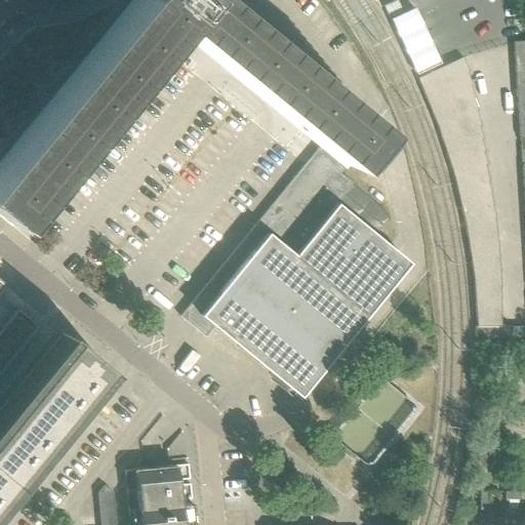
[(320,145),(345,165),(347,163),(348,163),(375,129),(217,0),(134,0),(0,164),(0,215),(9,224),(16,214),(19,216),(175,27),(320,145)]
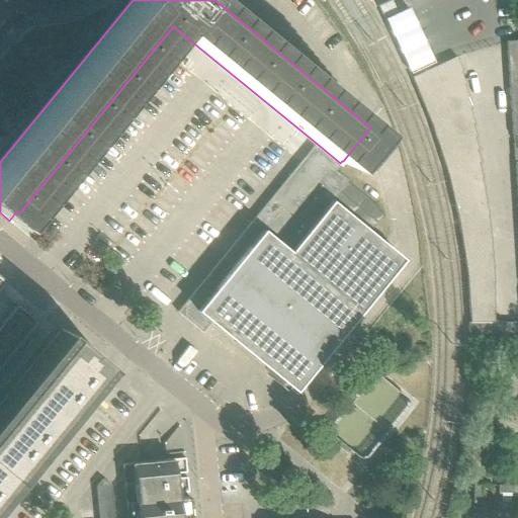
[(391,0),(378,6),(383,17),(397,11),(391,0)]
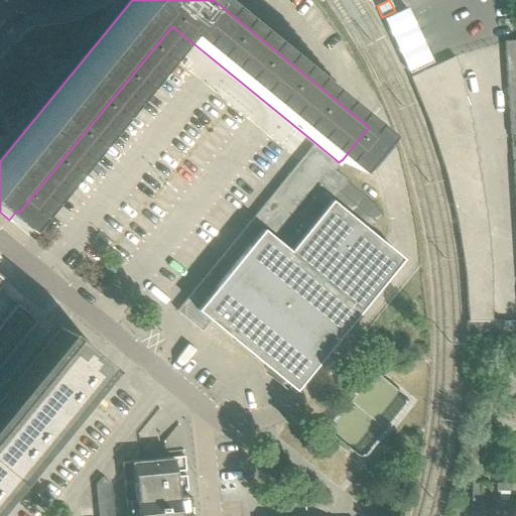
[(515,40),(504,41),(505,60),(515,59),(515,40)]
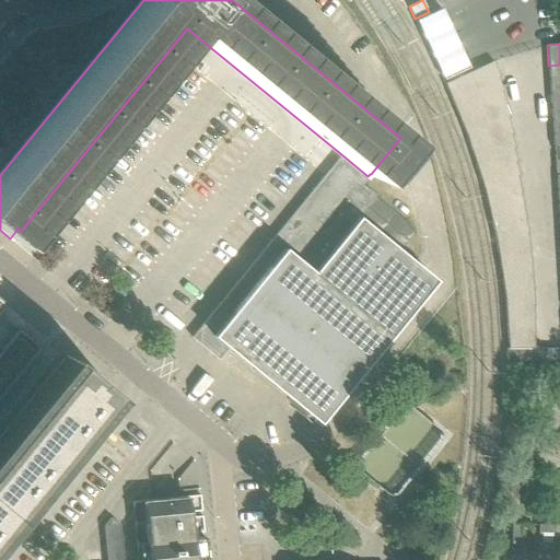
[(493,61),(445,84),(450,96),(455,109),(502,89),(498,79),(500,78),(499,74),(493,61)]
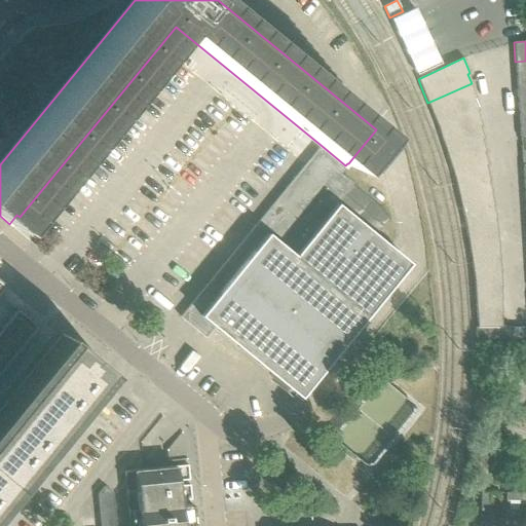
[(525,61),(515,62),(517,86),(525,86),(525,61)]
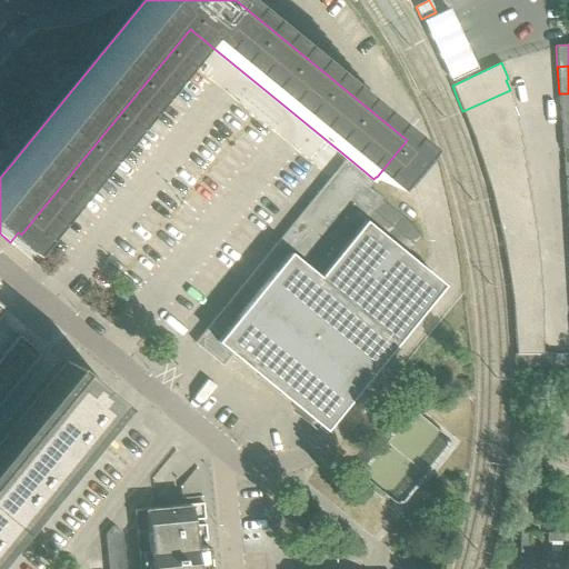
[(510,90),(462,111),(468,123),(515,106),(509,93),(511,92),(510,90)]
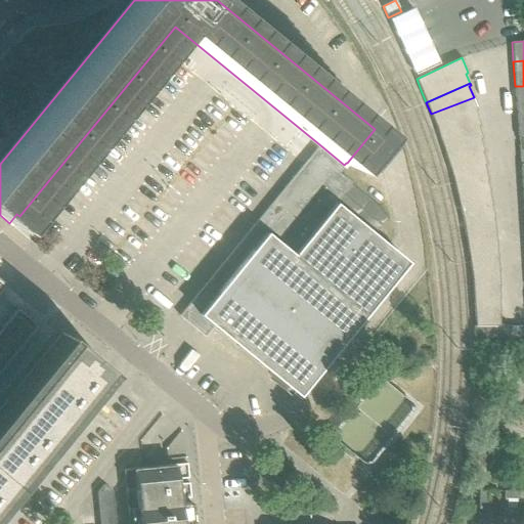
[(523,86),(515,86),(516,113),(523,112),(523,86)]
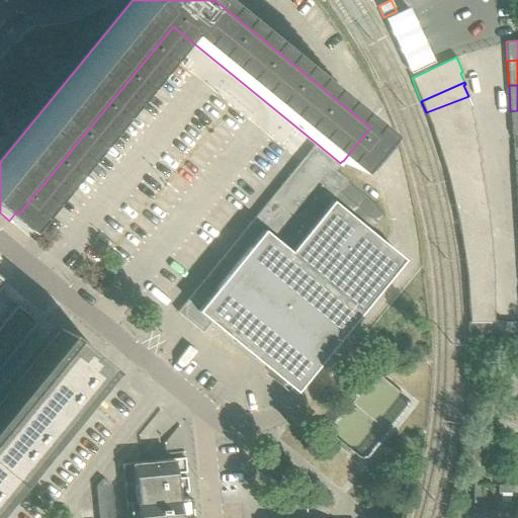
[(468,96),(426,112),(431,124),(469,109),(471,109),(466,97),(468,96)]
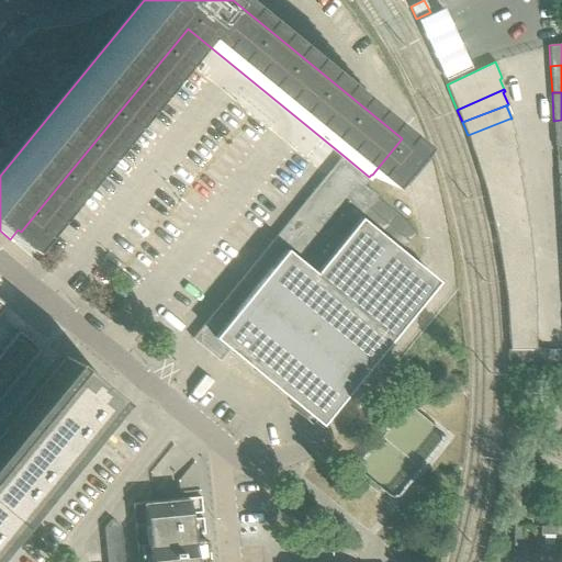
[(509,119),(468,135),(472,148),(514,133),(509,119)]
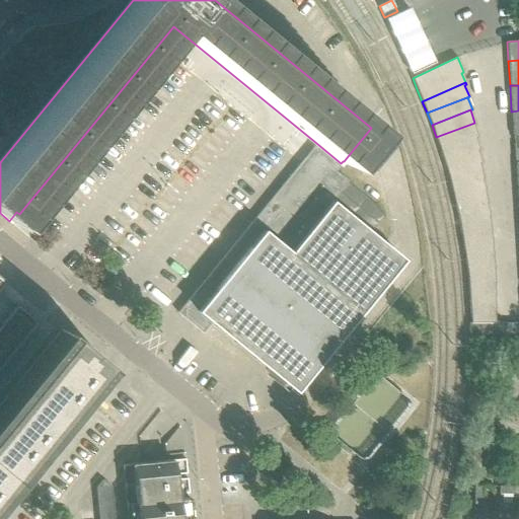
[(474,123),(436,137),(440,149),(476,136),(473,126),(475,125),(474,123)]
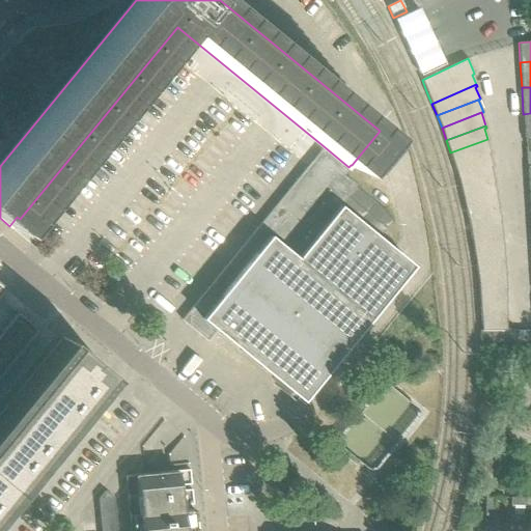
[(487,139),(450,152),(453,165),(488,154),(486,141),(488,141),(487,139)]
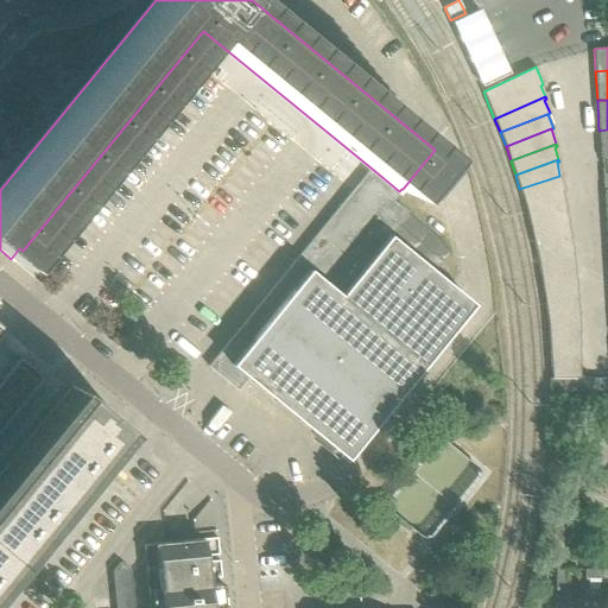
[(399,191),(371,168),(208,367),(238,391),(247,379),(346,458),(423,363),(472,304),(388,236),(407,213),(392,201),(399,191)]
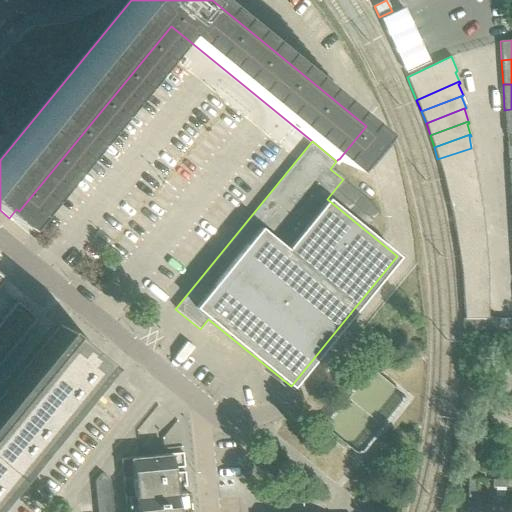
[(471,148),(437,159),(441,171),(474,161),(471,148)]
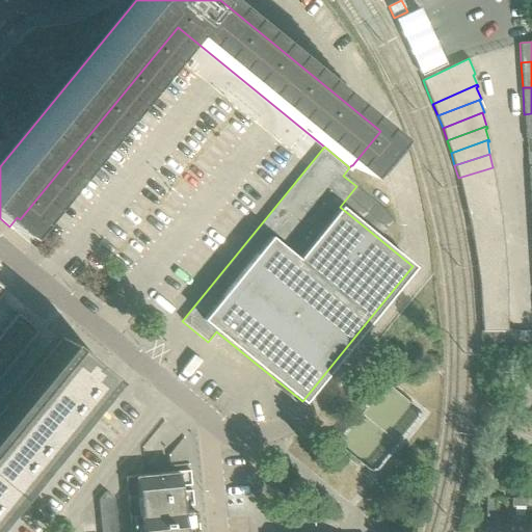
[(493,167),(458,178),(461,190),(495,181),(493,167)]
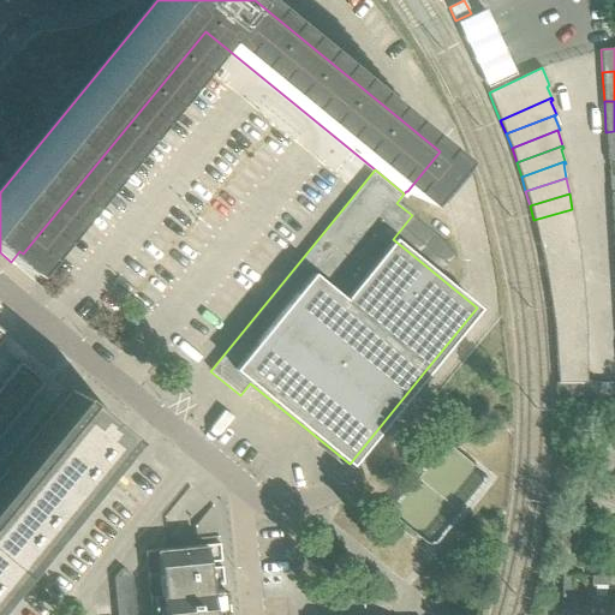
[(572,209),(533,220),(537,234),(574,225),(572,212),(572,209)]
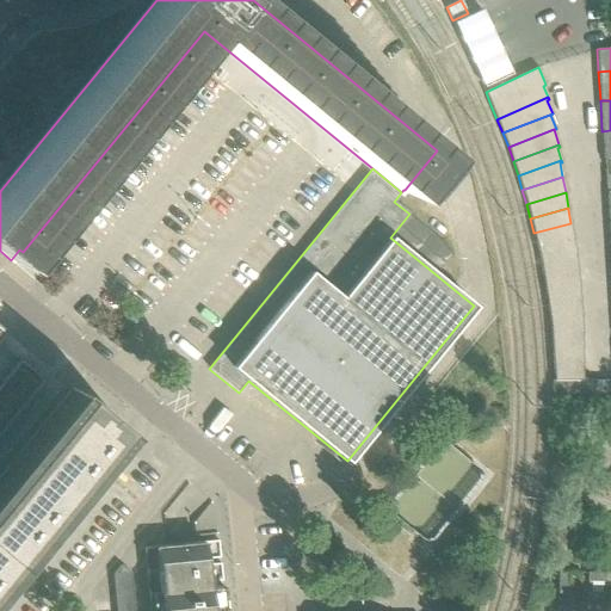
[(571,223),(534,233),(537,247),(573,239),(571,223)]
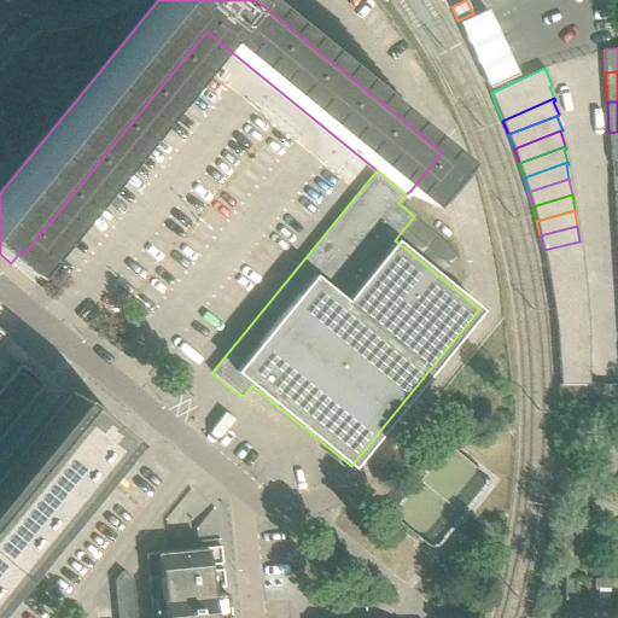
[(579,242),(543,250),(547,264),(582,257),(583,257),(579,243),(581,243),(579,242)]
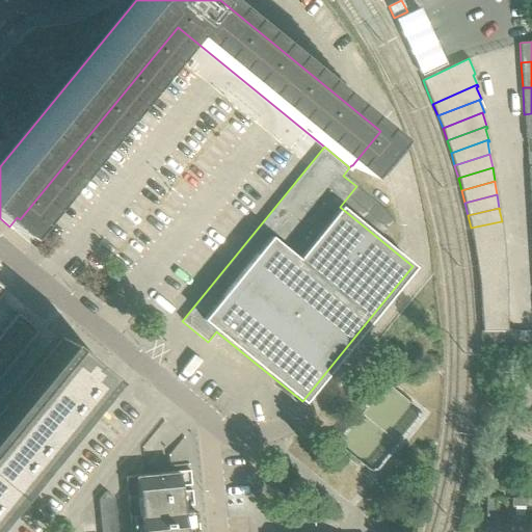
[(501,221),(471,228),(473,241),(503,235),(501,221)]
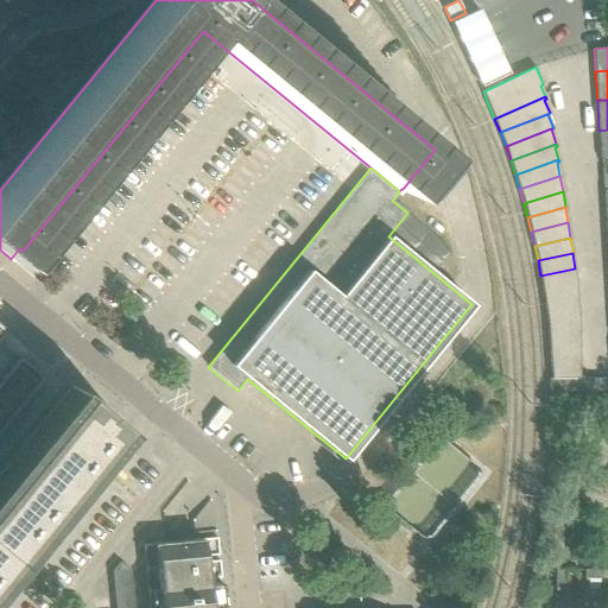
[(575,268),(540,276),(543,290),(576,284),(574,271),(575,270),(575,268)]
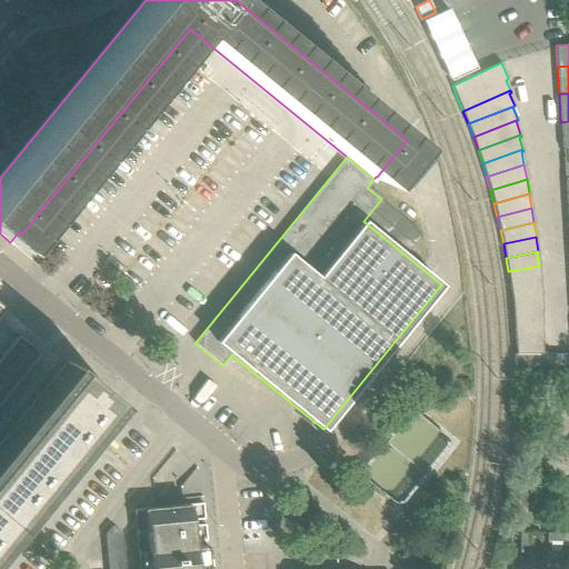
[(539,266),(508,271),(510,285),(540,280),(541,280),(539,267),(539,266)]
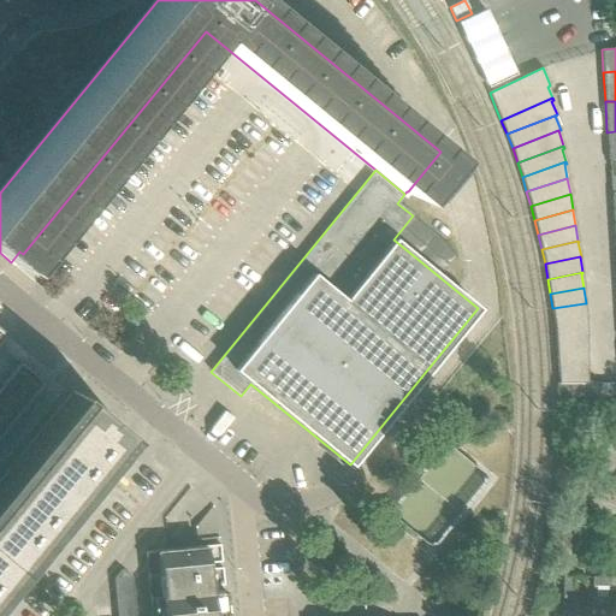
[(585,303),(552,308),(555,323),(555,324),(586,319),(587,319),(585,303)]
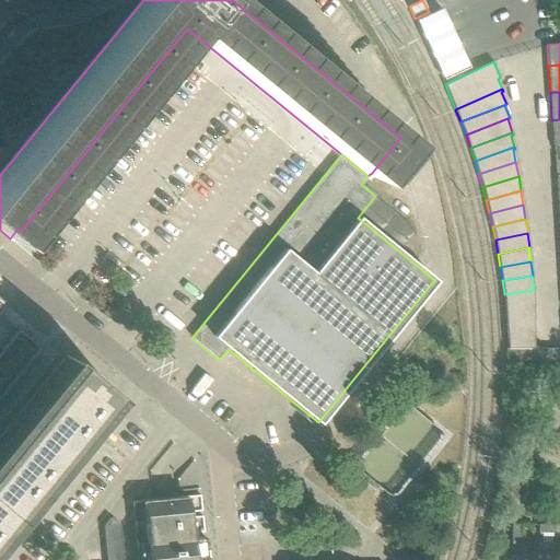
[(533,290),(504,294),(505,307),(534,304),(533,290)]
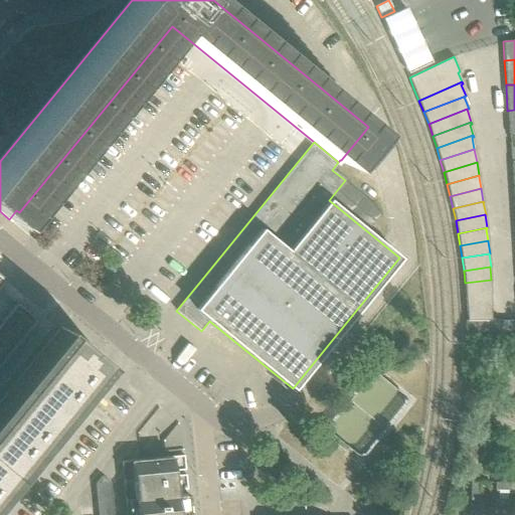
[(0,364),(42,312),(0,277),(0,364)]
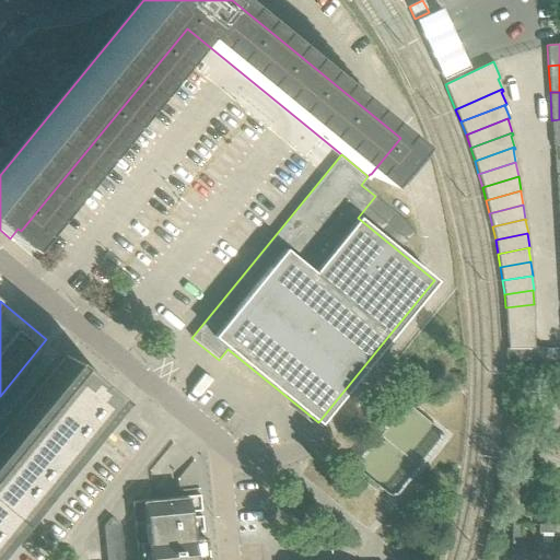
[(534,304),(505,307),(506,322),(534,318),(533,306),(534,306),(534,304)]
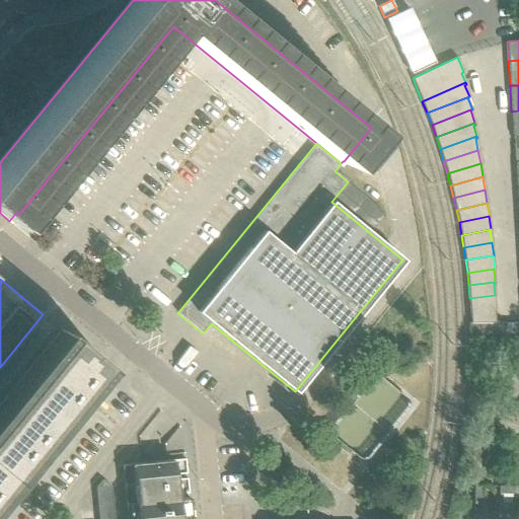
[(495,295),(469,298),(470,310),(494,309),(495,309),(494,296),(495,296),(495,295)]
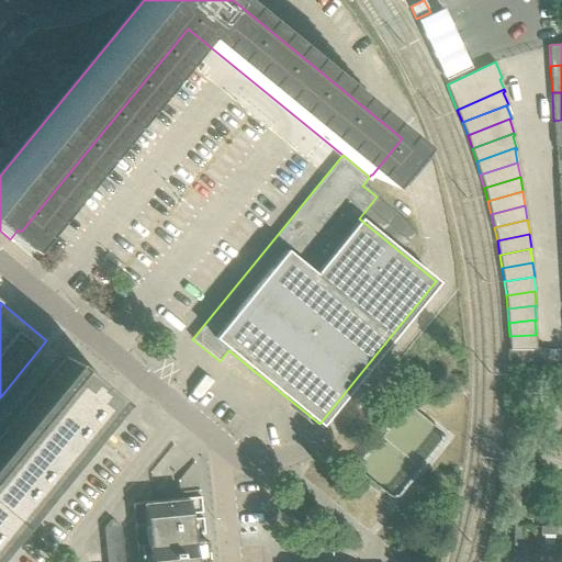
[(535,335),(509,336),(509,349),(519,349),(530,349),(536,349),(535,335)]
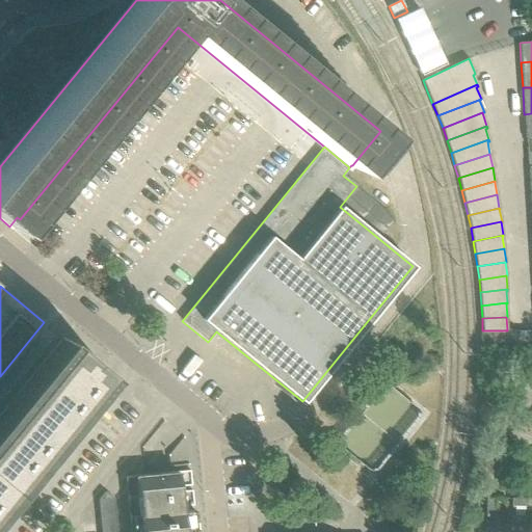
[(491,342),(491,330),(482,330),(481,330),(481,331),(481,342),(491,342)]
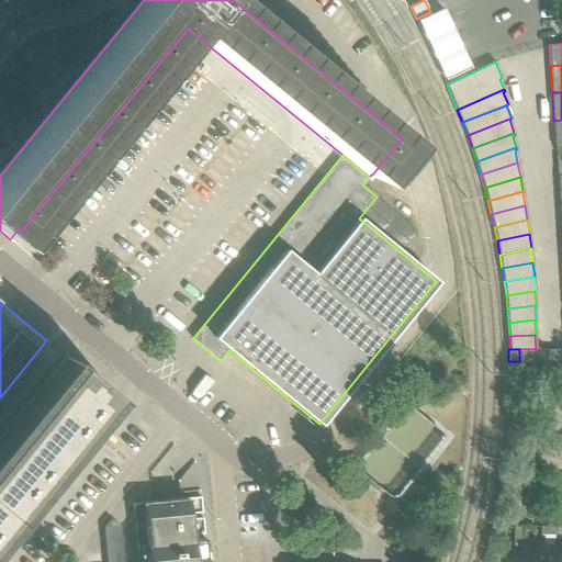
[(530,361),(530,349),(519,349),(519,361),(530,361)]
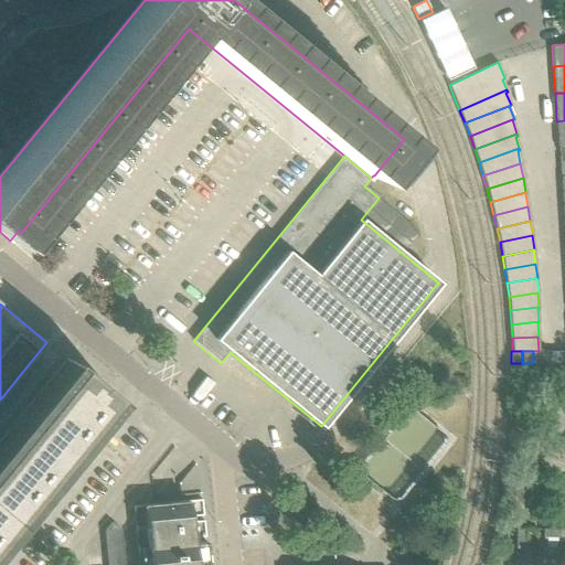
[(544,363),(544,351),(539,351),(533,351),(533,363),(544,363)]
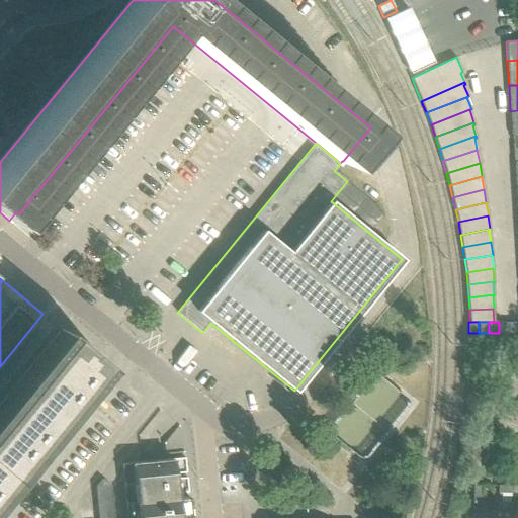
[(508,333),(508,322),(499,322),(499,333),(508,333)]
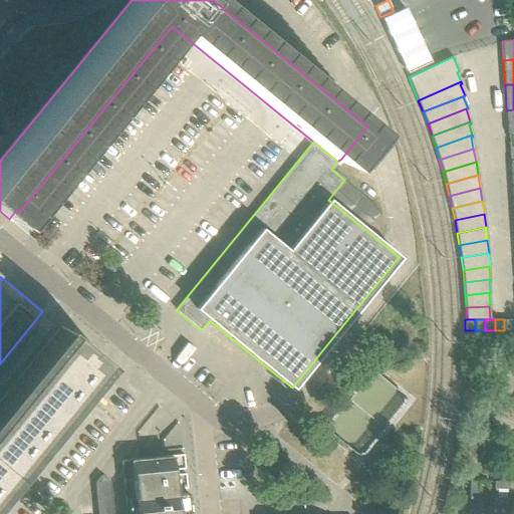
[(513,330),(513,319),(504,319),(504,330),(513,330)]
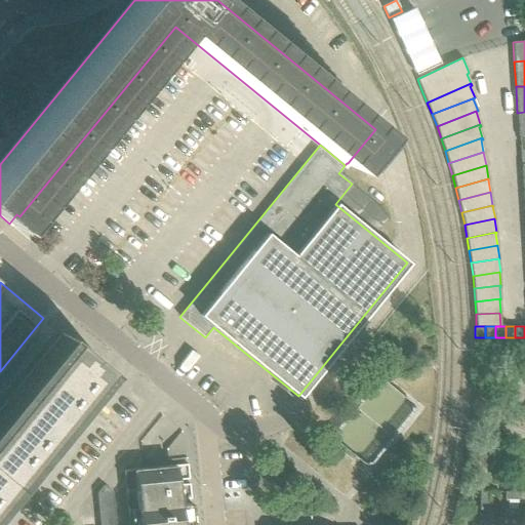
[(0,501),(85,398),(108,370),(63,334),(0,409),(0,501)]
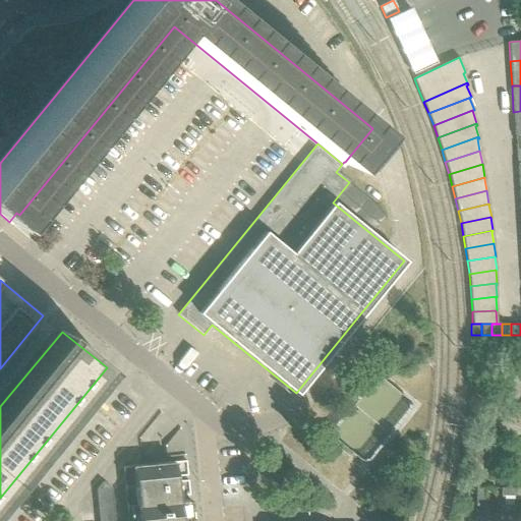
[(134,485),(175,481),(173,462),(167,463),(142,465),(132,466),(134,485)]
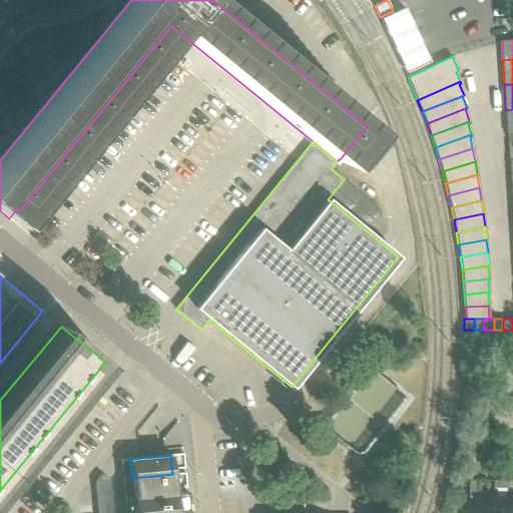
[(101,474),(94,482),(95,488),(110,487),(110,480),(101,474)]
